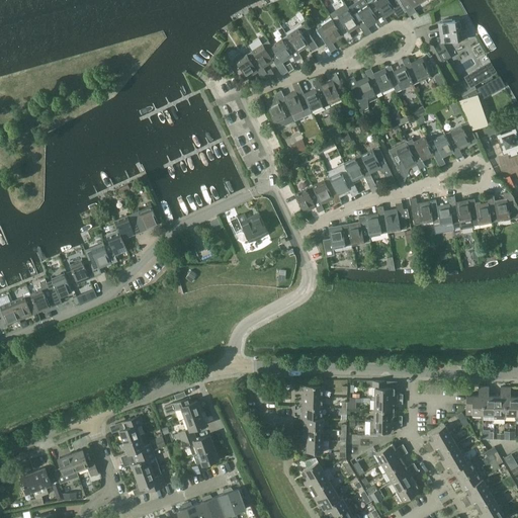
[(389,0),(372,0),(368,3),(376,17),(378,20),(382,25),(387,22),(384,17),(395,10),(399,15),(405,11),(397,0),(390,0),(389,0)]
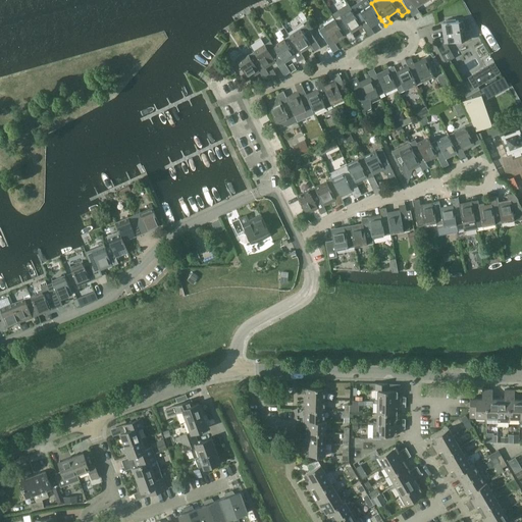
[(355,38),(350,30),(360,22),(361,22),(355,13),(352,9),(348,3),(331,13),(334,19),(335,19),(344,33),(350,42),(355,38)]
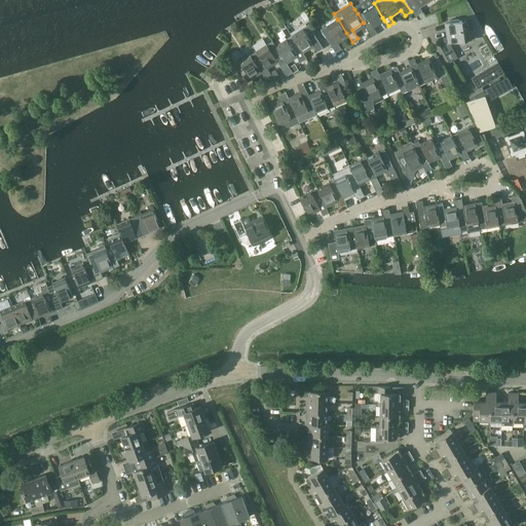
[(382,17),(374,3),(358,13),(364,23),(363,23),(365,27),(366,28),(382,17)]
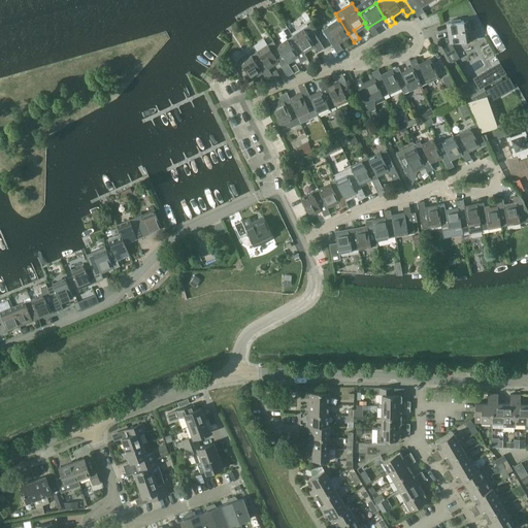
[(301,14),(305,21),(309,19),(305,11),(301,14)]
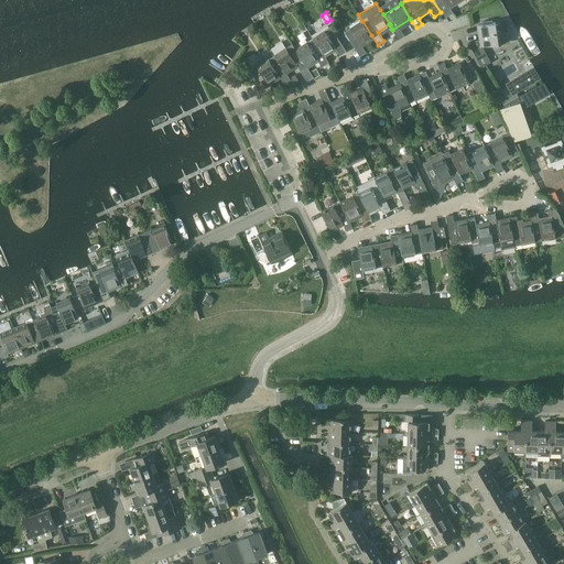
[(483,67),(490,63),(480,46),(509,42),(506,21),(491,23),(491,20),(481,22),(481,24),(479,24),(480,35),(478,35),(479,41),(475,41),(469,45),(477,57),(483,67)]
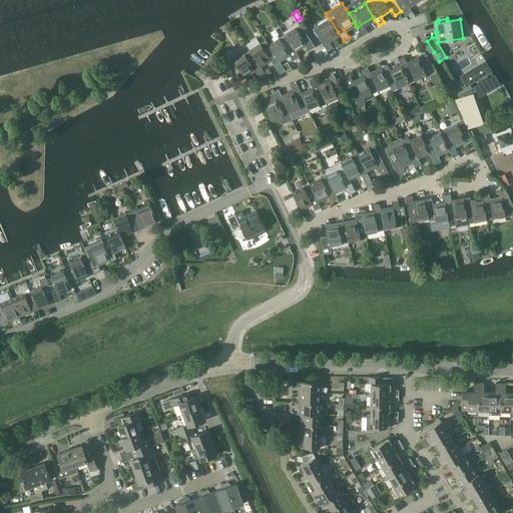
[(323,43),(338,32),(330,19),(329,19),(314,29),(323,43)]
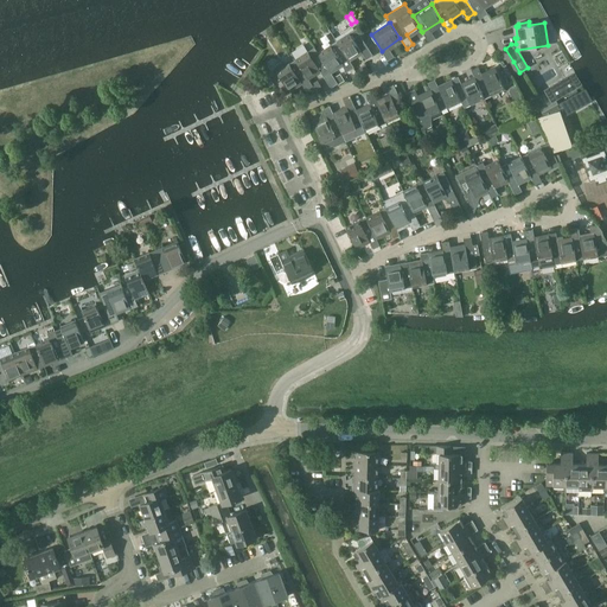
[(374,55),(356,29),(337,42),(347,57),(359,50),(366,59),(374,55)]
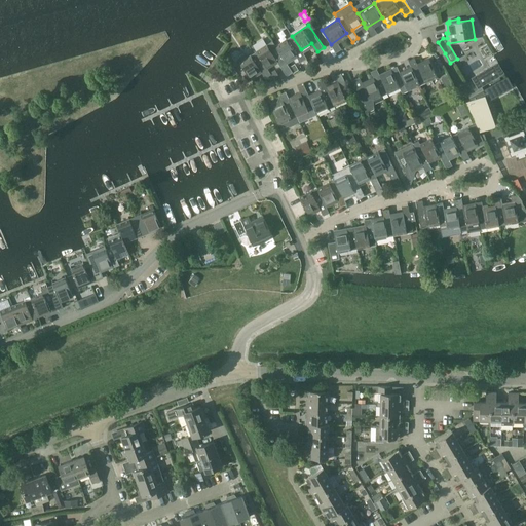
[(292,36),(275,46),(285,61),(292,55),(294,55),(295,55),(297,57),(298,58),(299,60),(299,63),(299,64),(307,59),(301,49),(292,36)]
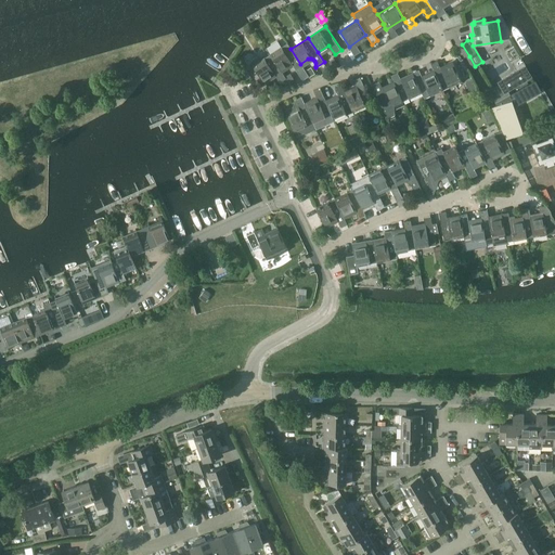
[(300,64),(291,49),(287,43),(271,54),(282,72),(293,65),(297,72),(304,68),(300,64)]
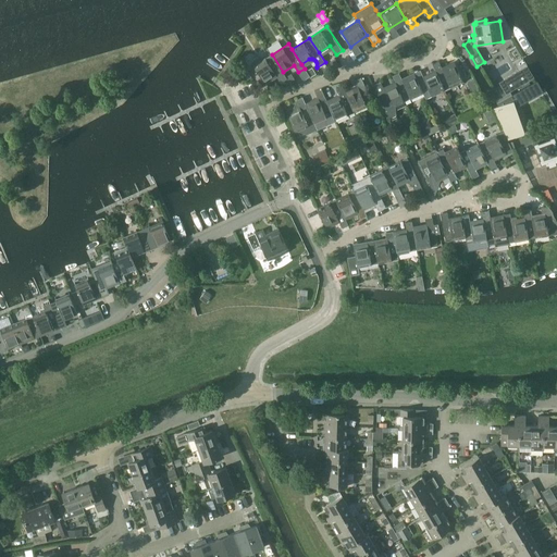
[(286,77),(283,72),(272,54),(254,66),(261,78),(258,81),(262,87),(272,81),(270,77),(275,73),(281,83),(287,78),(286,77)]
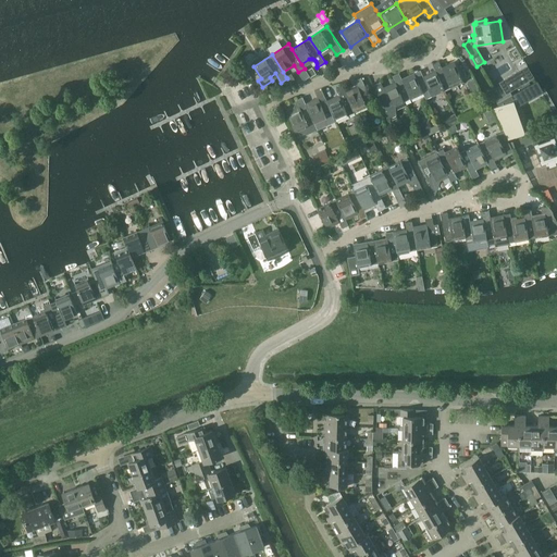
[(335,60),(330,63),(333,69),(338,65),(335,60)]
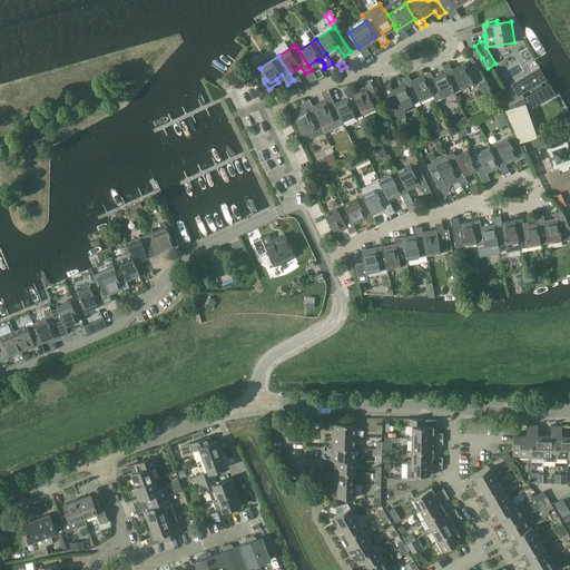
[(449,62),(443,66),(448,76),(455,91),(474,82),(465,64),(452,70),(449,62)]
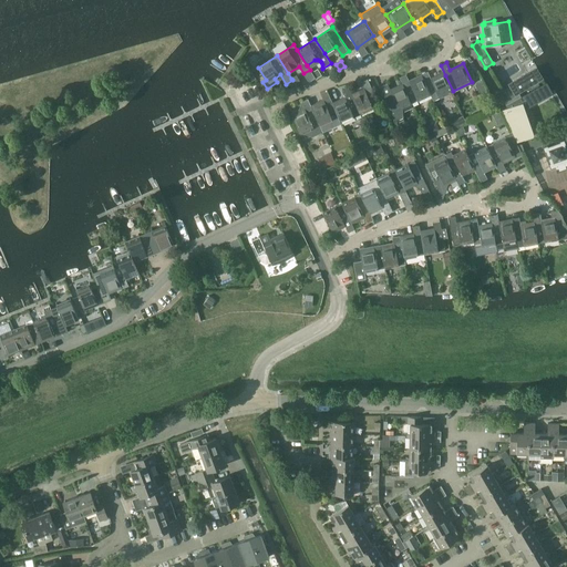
[(544,79),(539,72),(536,66),(508,84),(515,96),(544,79)]
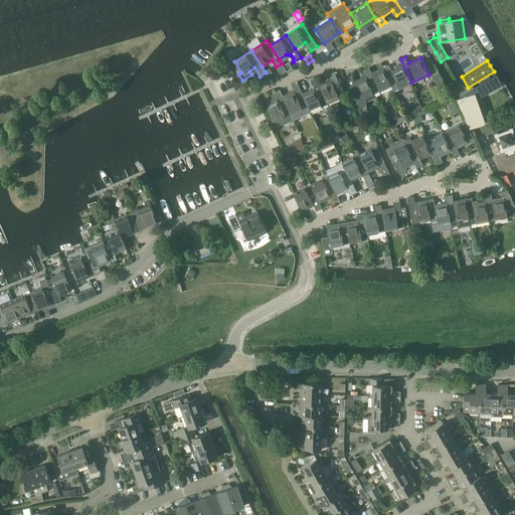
[(288,62),(284,65),(288,71),(292,68),(288,62)]
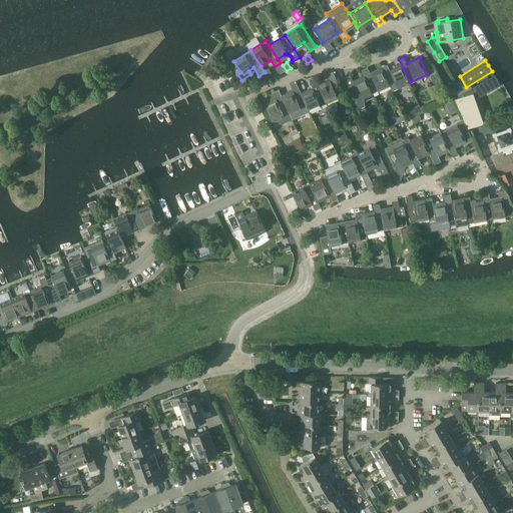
[(226,63),(222,66),(227,73),(231,71),(226,63)]
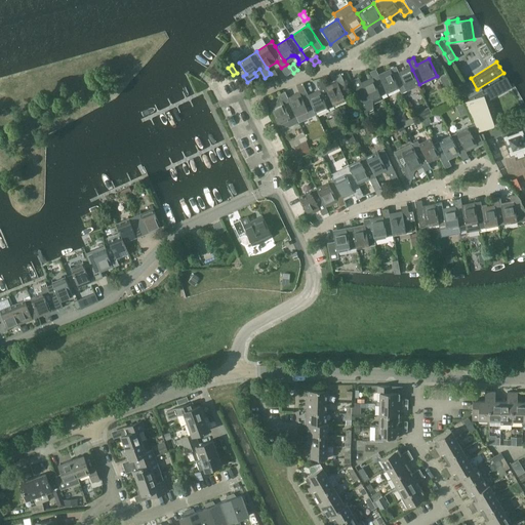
[(274,70),(270,73),(271,74),(274,78),(278,76),(274,70)]
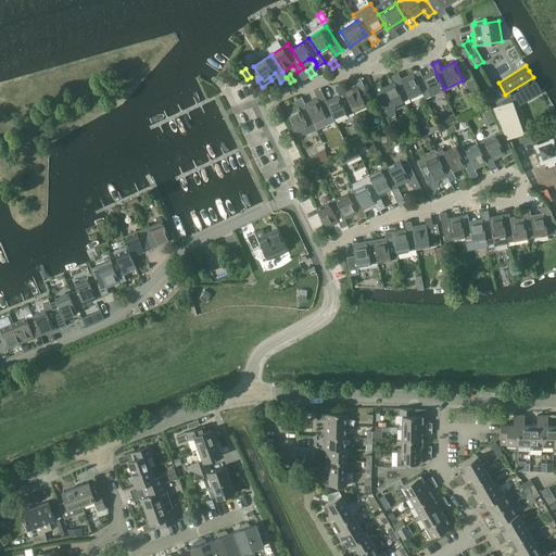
[(425,98),(444,89),(437,74),(418,83),(422,92),(425,98)]
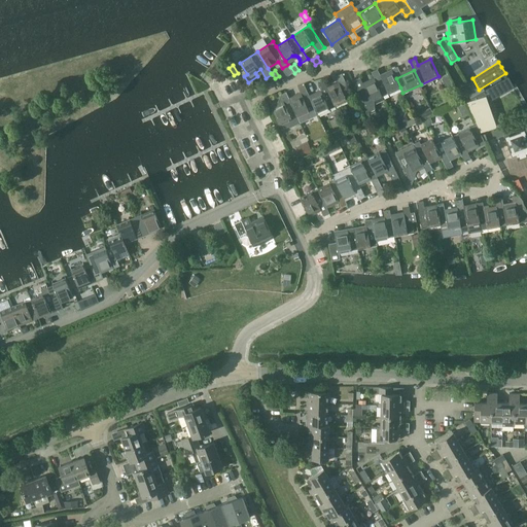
[(383,96),(400,88),(396,78),(393,72),(376,80),(383,96)]
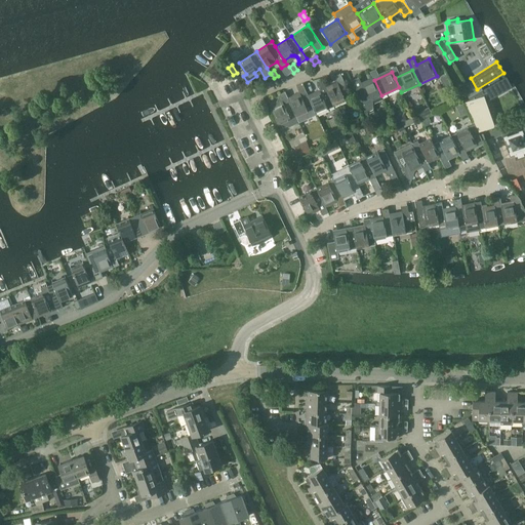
[(338,85),(327,90),(334,106),(352,97),(340,73),(334,76),(338,85)]
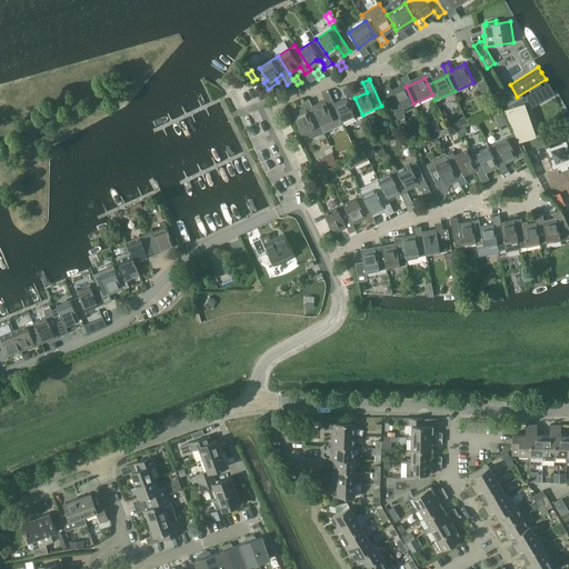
[(511,109),(507,111),(521,139),(533,135),(526,111),(556,92),(549,81),(523,97),(522,98),(509,106),(511,109)]
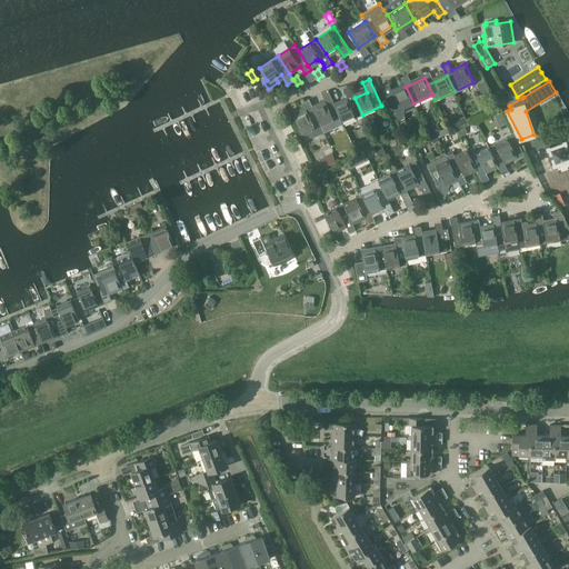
[(403,108),(413,103),(406,87),(393,92),(389,82),(382,86),(395,112),(399,121),(403,118),(403,108)]
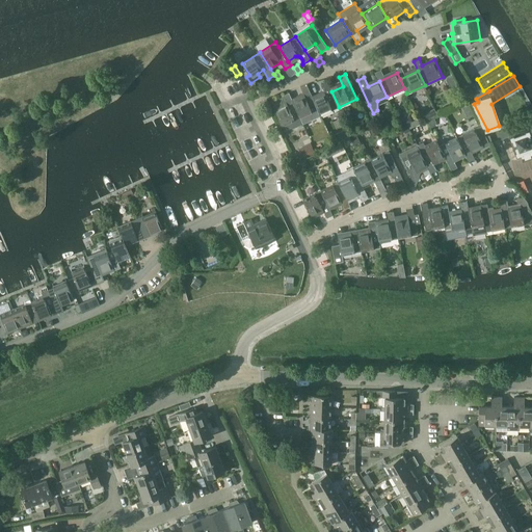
[(325,95),(314,100),(319,110),(318,110),(321,115),(339,107),(331,91),(327,82),(321,84),(325,95)]
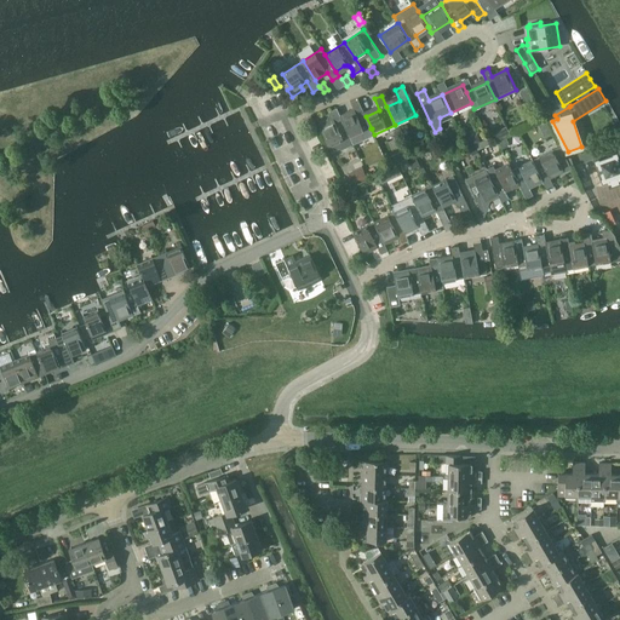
[(354,109),(340,115),(351,138),(354,144),(374,135),(371,128),(372,128),(366,116),(357,98),(350,102),(354,109)]
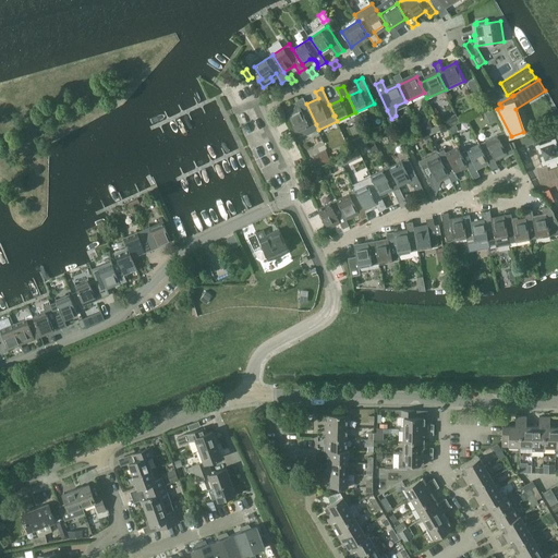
[(501,98),(495,88),(484,95),(490,105),(501,98)]
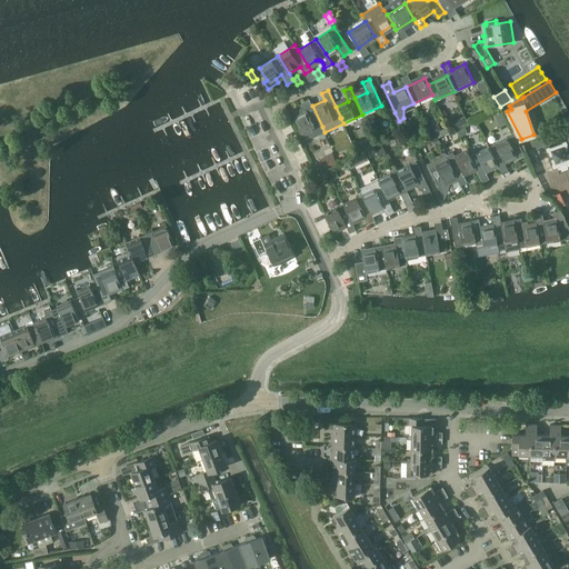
[(306,109),(292,115),(302,136),(306,135),(313,138),(325,132),(322,127),(312,106),(309,99),(302,102),(306,109)]
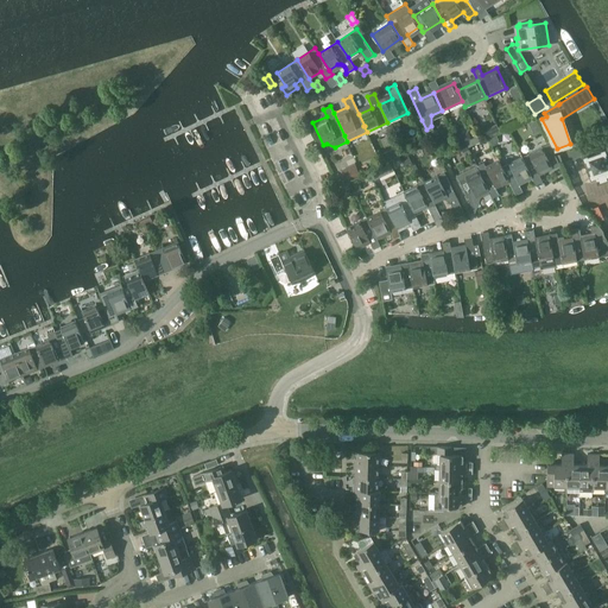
[(531,130),(538,126),(534,119),(527,122),(531,130)]
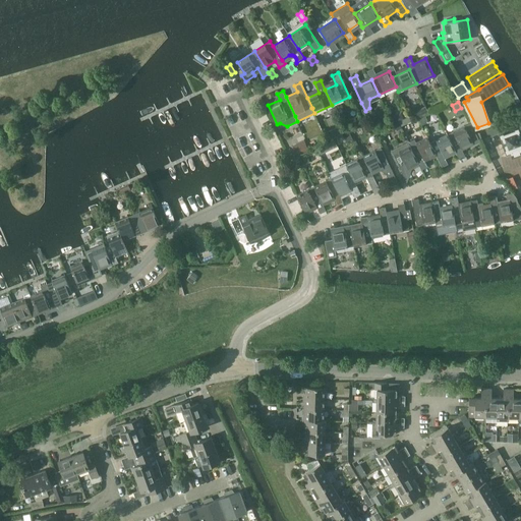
[(419,117),(416,110),(412,109),(409,110),(412,116),(416,118),(419,117)]
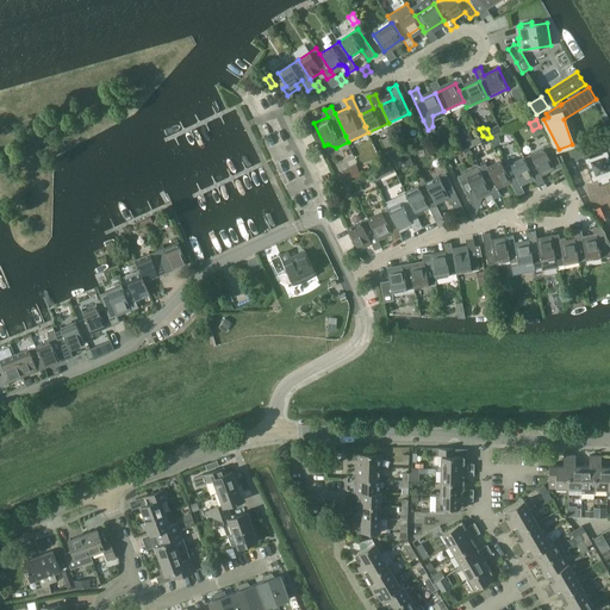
[(546,168),(553,165),(545,148),(534,153),(524,157),(533,174),(535,179),(537,185),(545,181),(542,175),(546,174),(546,168)]
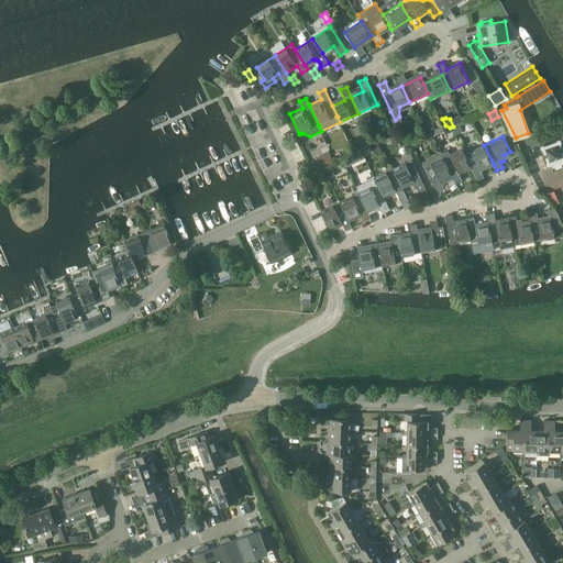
[(562,158),(562,144),(560,136),(540,144),(547,165),(562,158)]
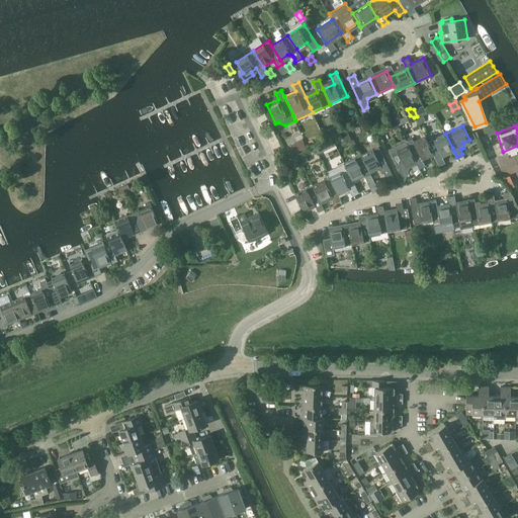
[(327,139),(334,136),(331,128),(324,132),(327,139)]
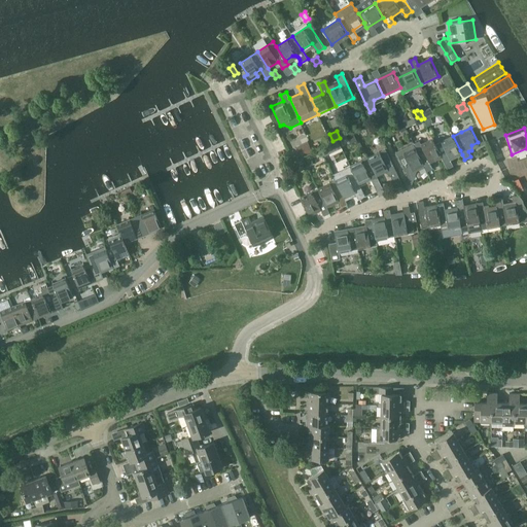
[(359,139),(355,132),(346,137),(350,144),(359,139)]
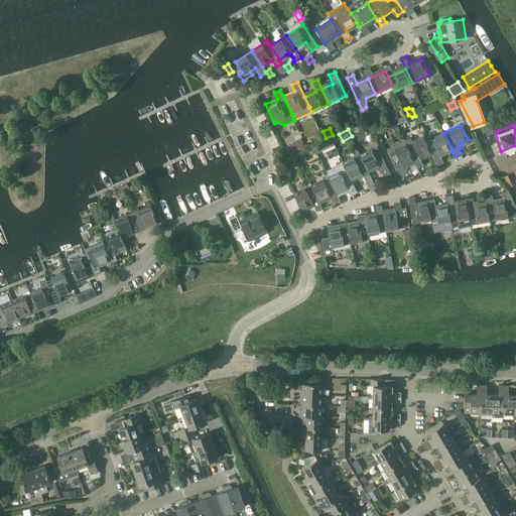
[(443,133),(426,141),(430,150),(437,165),(443,162),(441,156),(446,154),(445,150),(450,147),(443,133)]
